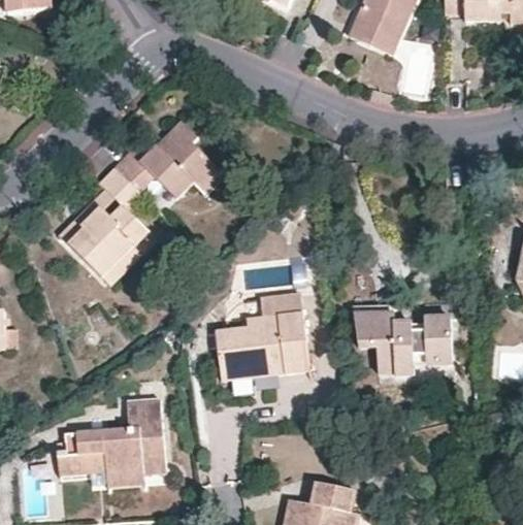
[(6,0),(8,9),(54,6),(53,0),(6,0)]
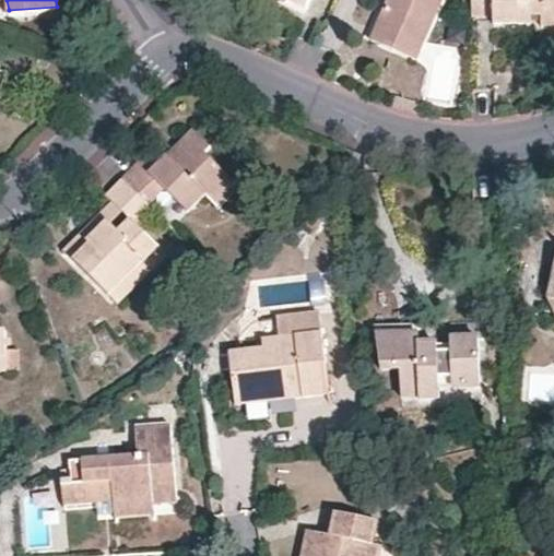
[(386,0),(378,18),(372,36),(416,57),(440,0),(386,0)]
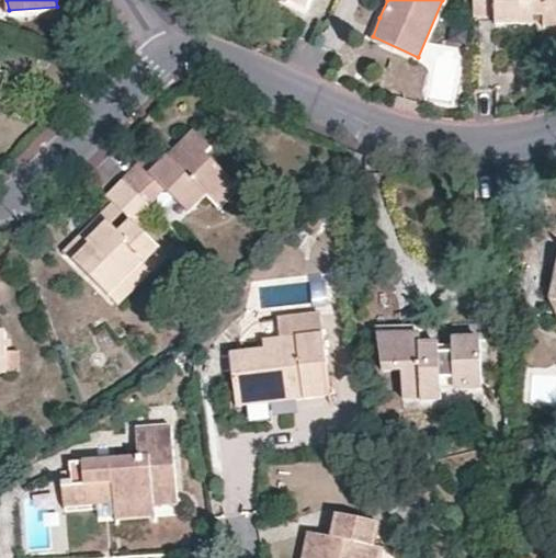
[(472,0),(473,16),(496,16),(496,23),(509,23),(536,23),(535,15),(544,15),(555,14),(555,0),(472,0)]
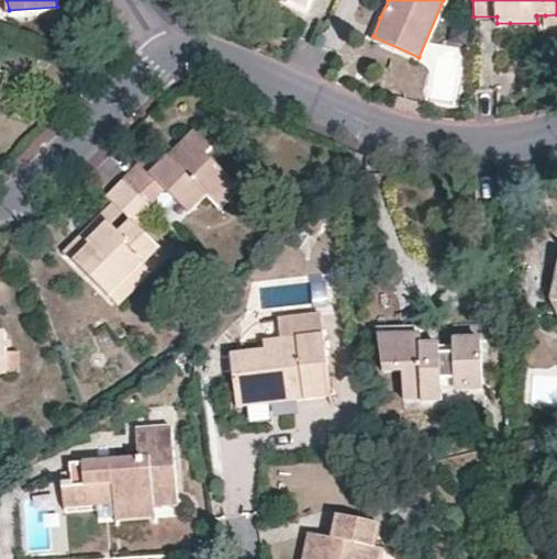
[(556,14),(545,15),(546,38),(556,37),(556,14)]
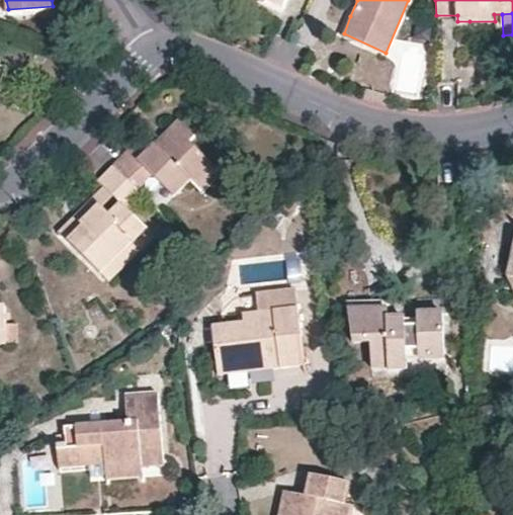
[(135,144),(114,163),(139,187),(151,174),(173,195),(187,179),(194,185),(214,166),(190,142),(194,137),(179,121),(162,139),(145,154),(135,144)]
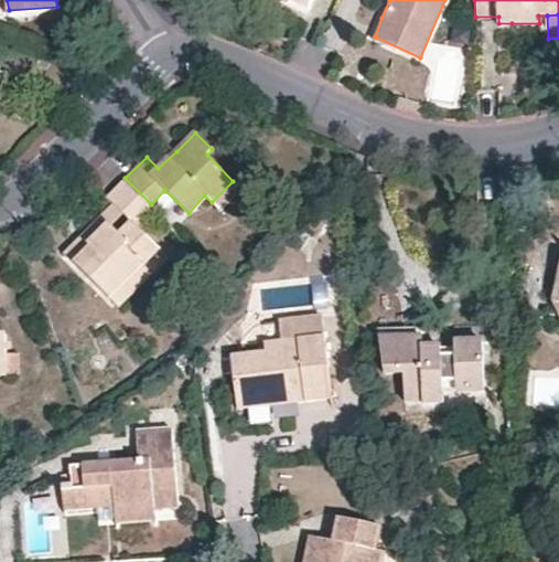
[(139,225),(156,209),(151,204),(125,178),(107,195),(113,202),(128,218),(115,230),(106,223),(87,242),(88,247),(74,262),(106,296),(142,262),(159,246),(139,225)]
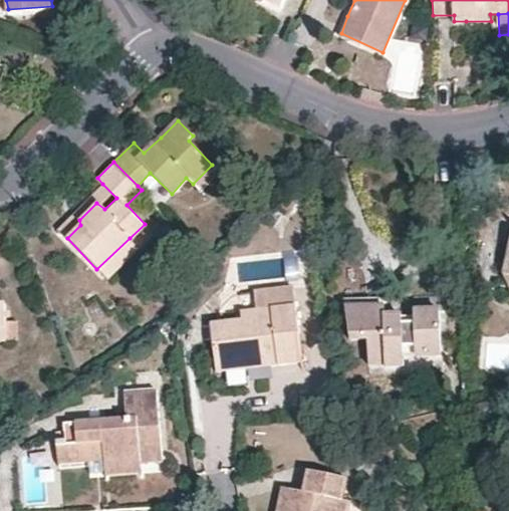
[(222,175),(212,165),(193,184),(203,194),(222,175)]
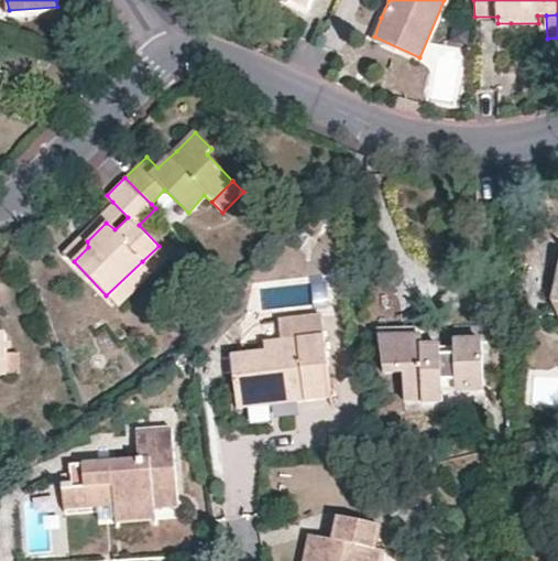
[(128,217),(112,202),(87,226),(62,251),(74,261),(88,247),(87,241),(106,223),(115,229),(128,217)]
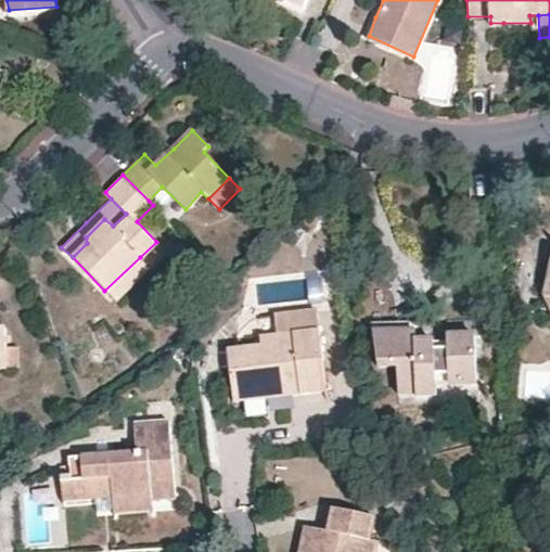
[(146,266),(140,257),(104,291),(111,298),(146,266)]
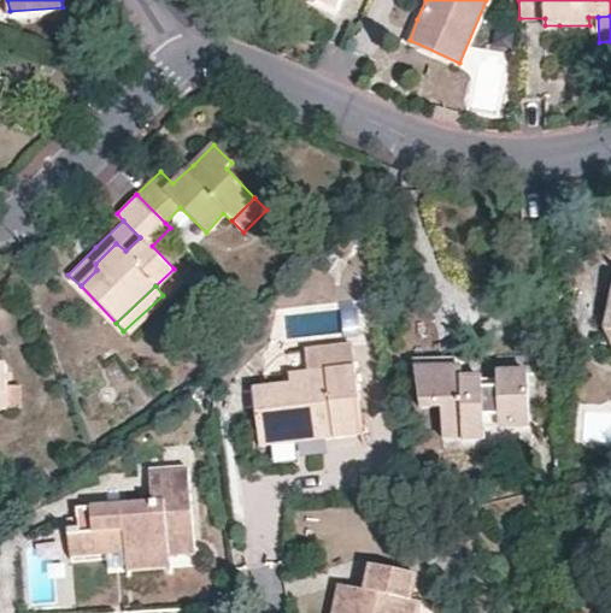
[(610,286),(600,324),(610,328),(610,286)]
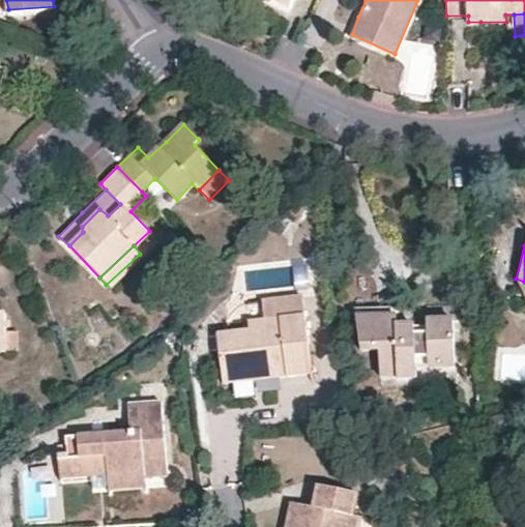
[(524,282),(516,279),(513,291),(524,296),(524,298),(524,282)]
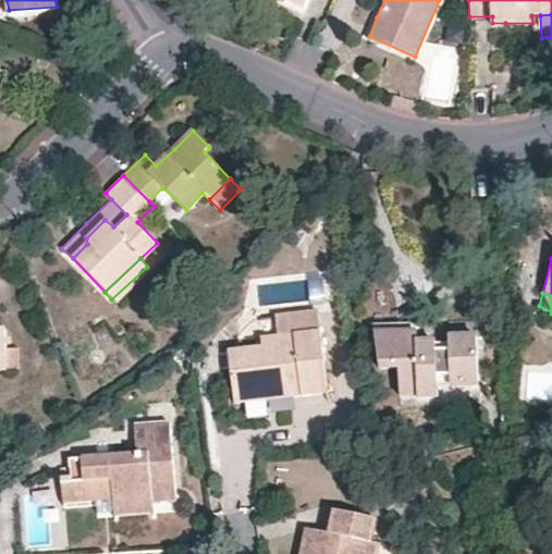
[(270,385),(271,396),(274,395),(322,390),(315,330),(313,308),(271,312),(273,334),(258,336),(258,347),(252,348),(237,365),(225,366),(230,389),(270,385)]
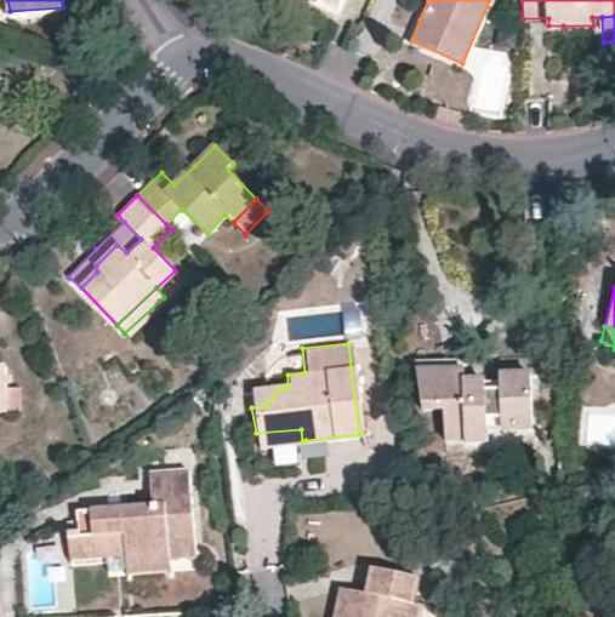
[(536,422),(530,369),(502,371),(502,383),(488,384),(487,375),(466,377),(465,366),(451,367),(437,369),(438,404),(446,404),(449,428),(470,427),(471,439),(494,438),(493,416),(514,415),(516,424),(534,424),(536,422)]
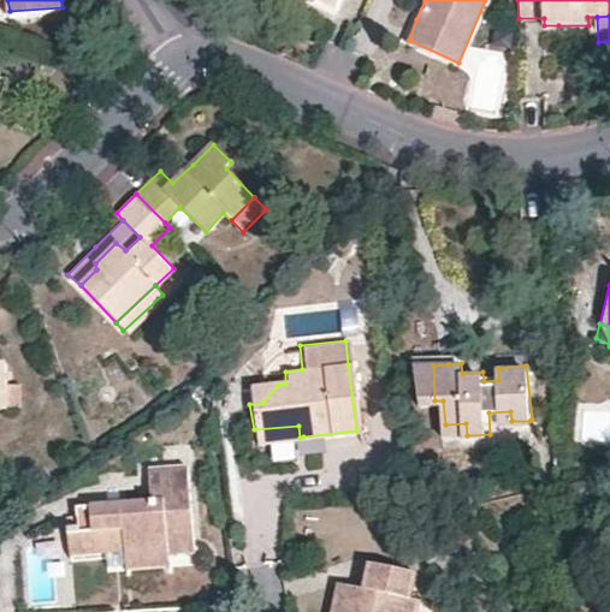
[(262,403),(278,385),(248,387),(249,404),(262,403)]
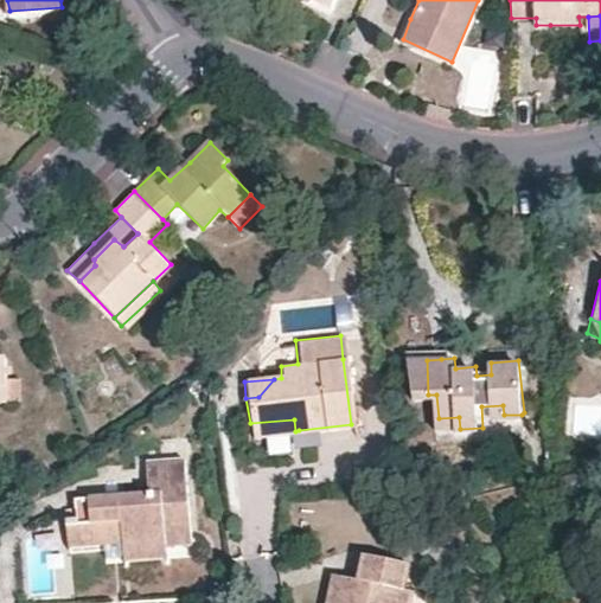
[(16,406),(17,385),(4,383),(1,405),(16,406)]
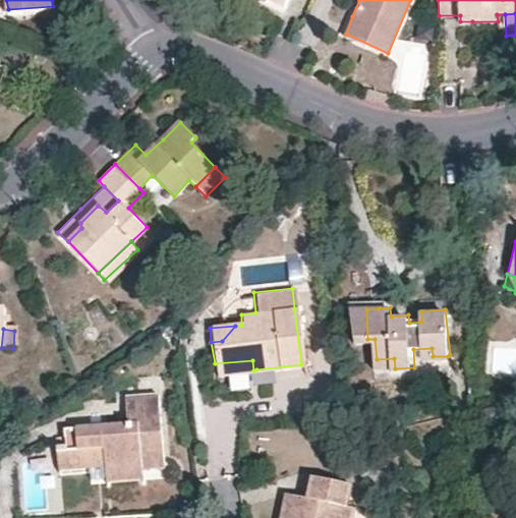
[(216,375),(253,370),(252,360),(215,363),(216,375)]
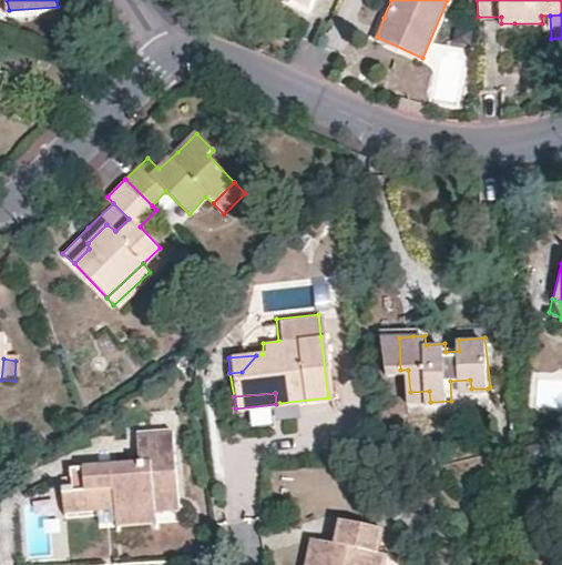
[(151,503),(151,508),(177,507),(172,427),(134,430),(135,461),(70,466),(71,484),(71,491),(111,487),(112,504),(151,503)]
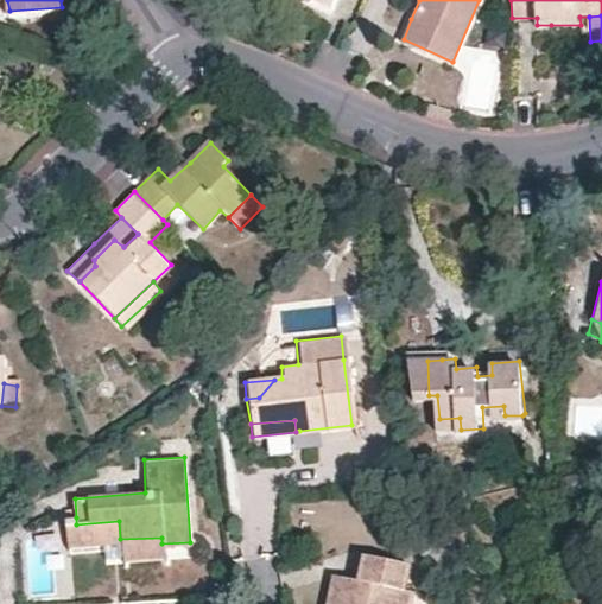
[(556,494),(581,488),(576,469),(551,475),(556,494)]
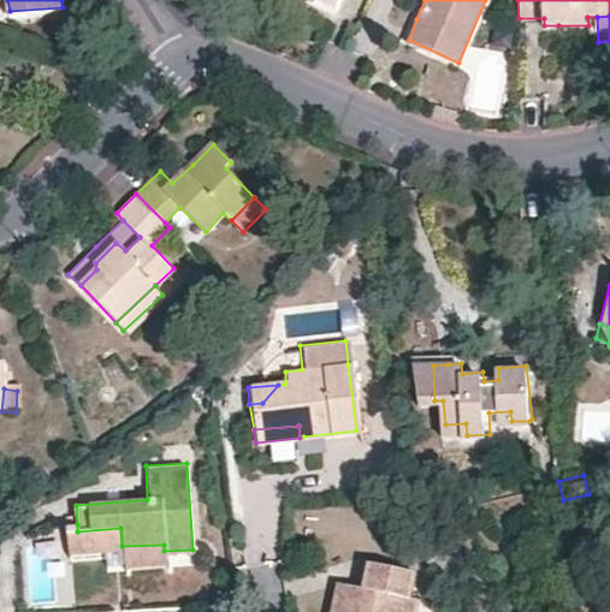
[(116,551),(122,550),(122,546),(120,528),(77,532),(77,524),(67,526),(70,553),(116,551)]
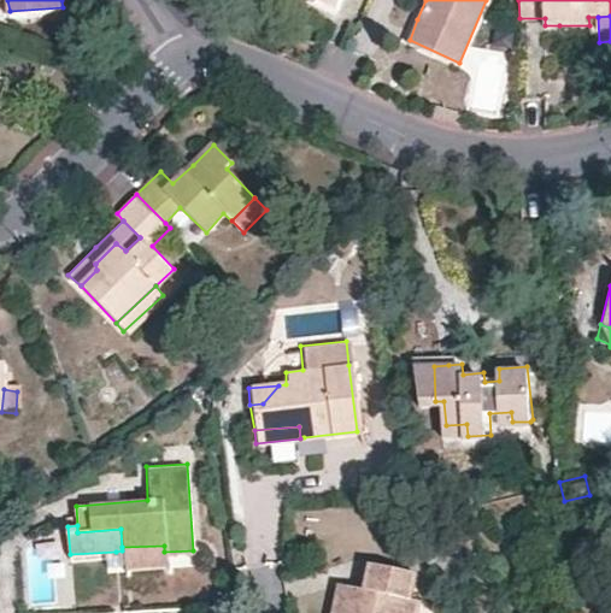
[(165,567),(164,552),(164,546),(122,547),(122,550),(123,570),(165,567)]
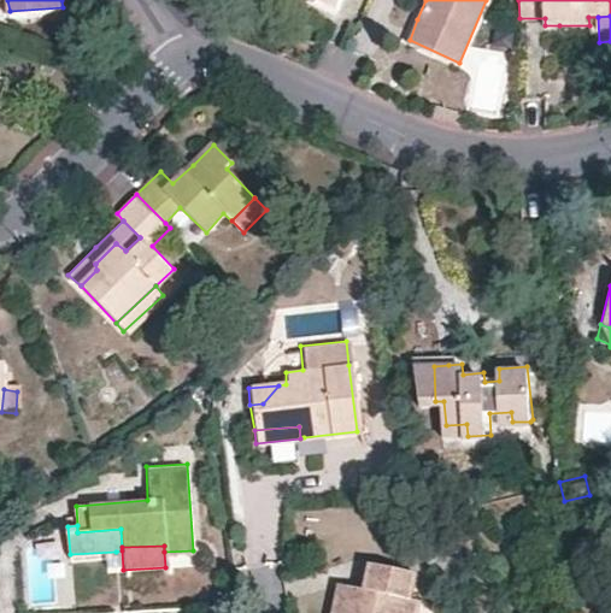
[(405,612),(409,602),(401,600),(407,577),(364,567),(362,576),(357,589),(352,605),(340,601),(335,612),(405,612)]
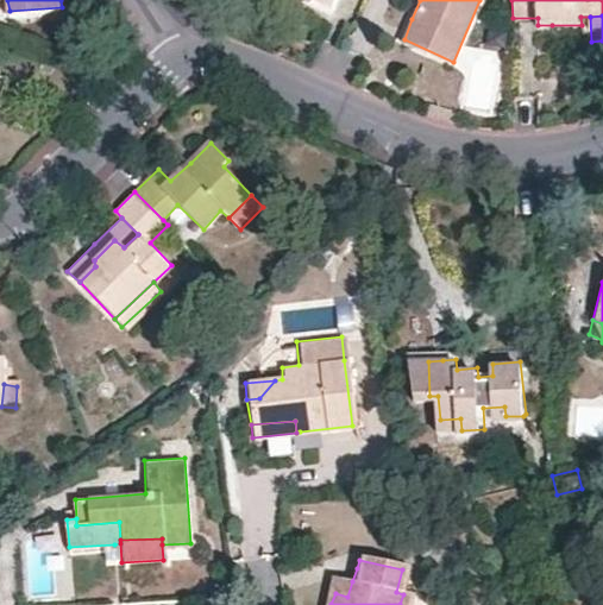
[(347,597),(352,581),(326,575),(318,604),(331,604),(335,593),(347,597)]
